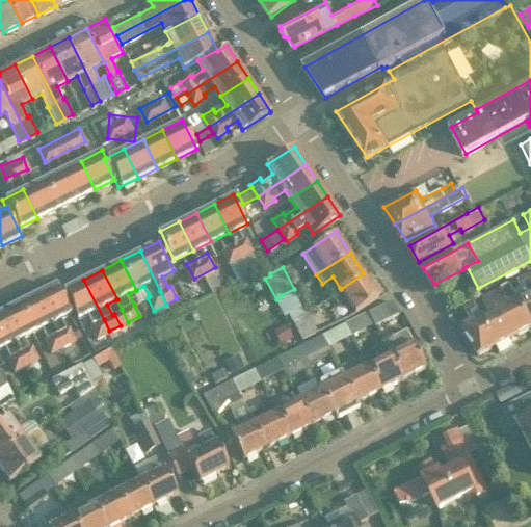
[(187,281),(191,293),(214,285),(210,273),(187,281)]
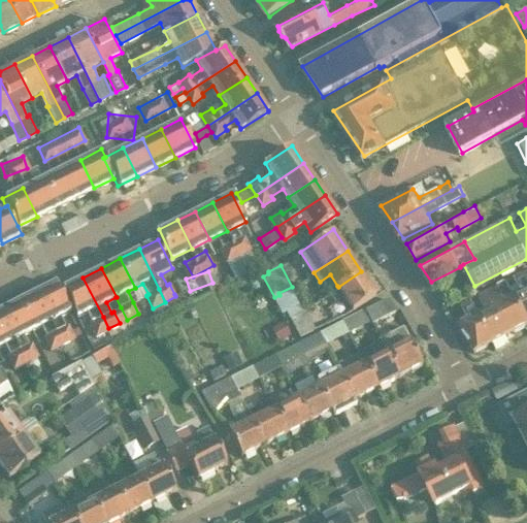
[(338,287),(337,286),(329,292),(335,301),(344,295),(353,308),(375,293),(361,271),(338,287)]
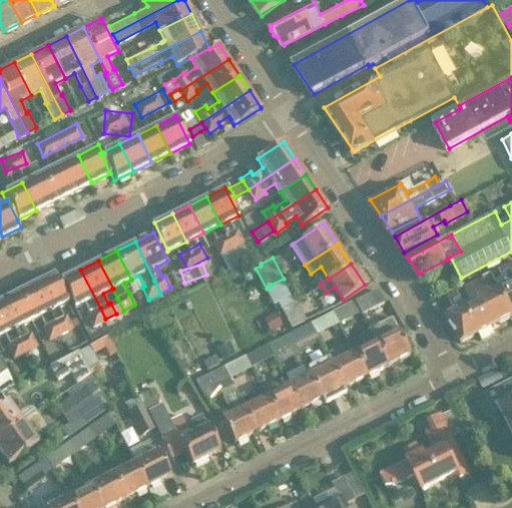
[(511,270),(509,265),(492,273),(511,312),(511,270)]
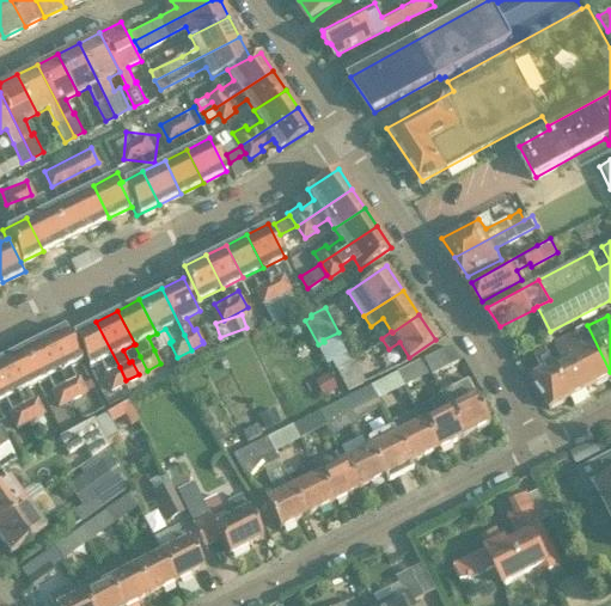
[(96,322),(74,332),(91,366),(103,361),(109,373),(107,374),(112,387),(126,380),(120,367),(96,322)]
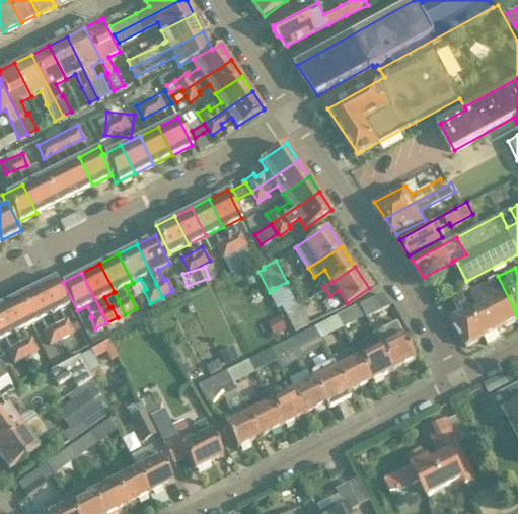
[(54,276),(35,285),(50,313),(68,304),(54,276)]
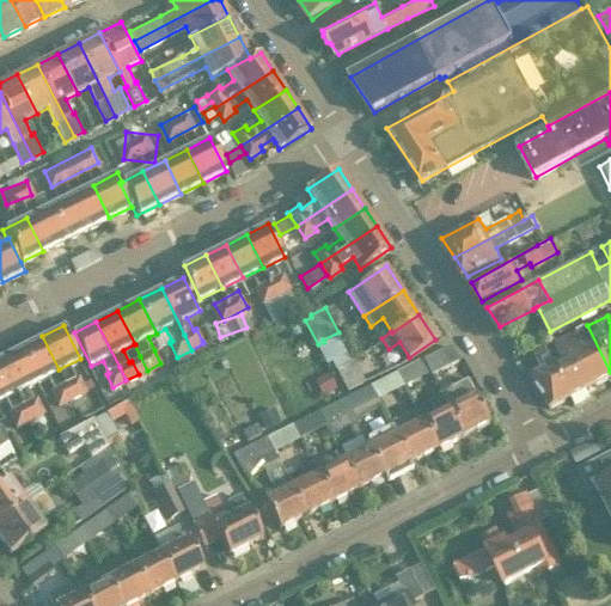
[(587,325),(567,336),(592,385),(610,375),(610,372),(587,325)]
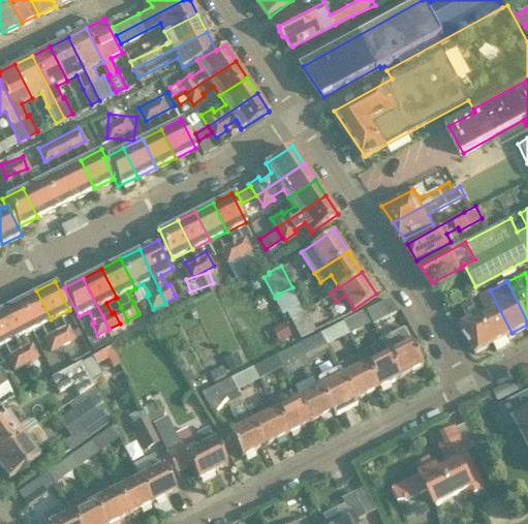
[(305,310),(304,309),(292,287),(279,294),(280,296),(291,317),(305,310)]
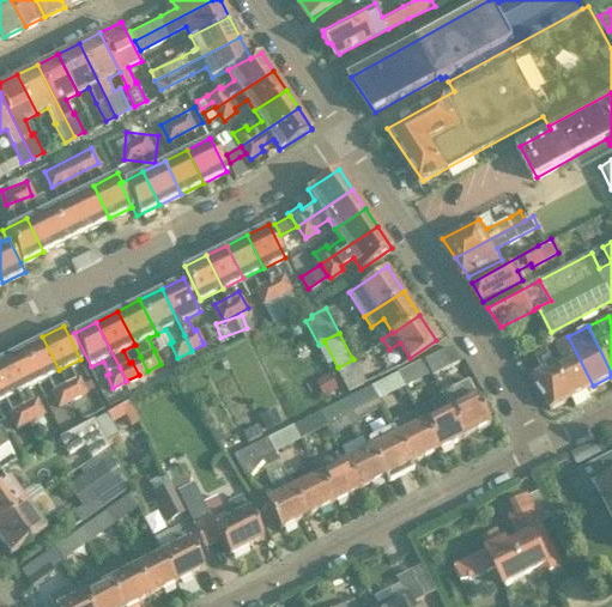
[(42,337),(22,347),(38,381),(59,370),(42,337)]
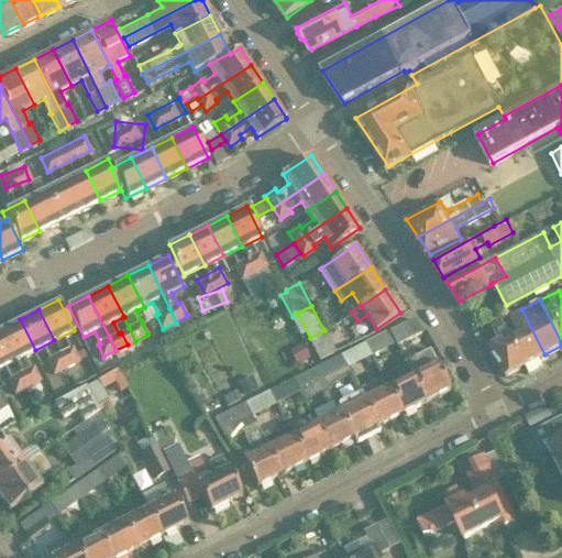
[(186,314),(187,316),(176,323),(179,329),(200,319),(195,309),(186,314)]
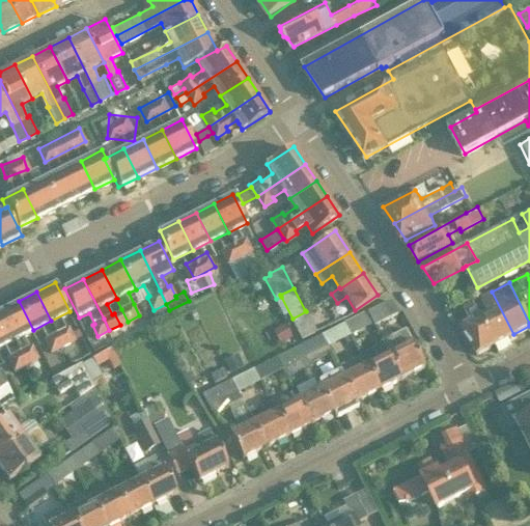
[(491,312),(482,315),(482,316),(496,342),(513,334),(492,292),(482,296),(491,312)]
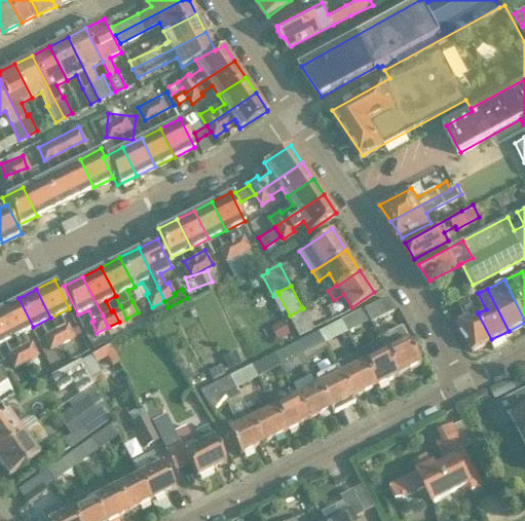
[(365,305),(372,320),(395,309),(387,294),(365,305)]
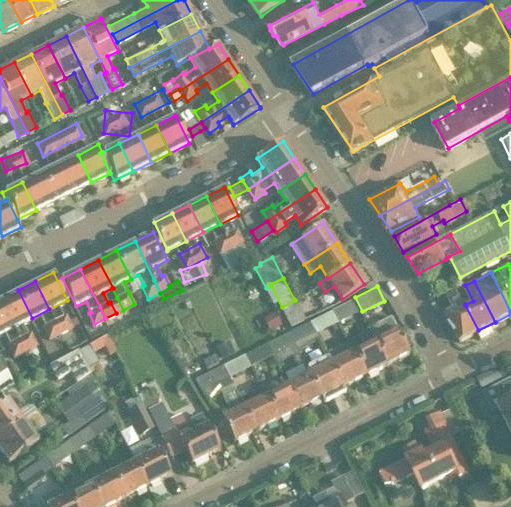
[(465,305),(465,304),(457,289),(449,294),(456,309),(445,315),(461,339),(478,330),(465,305)]
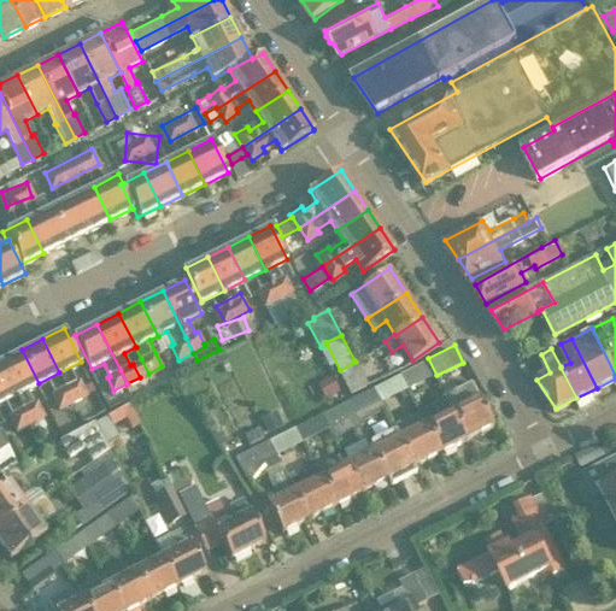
[(22,350),(0,360),(17,393),(39,383),(22,350)]
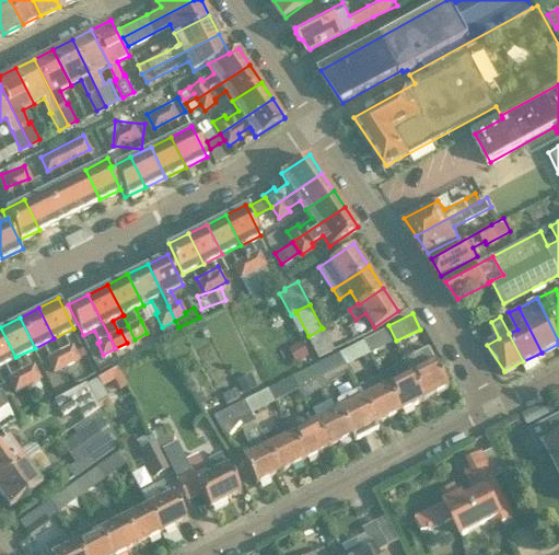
[(175,321),(162,327),(165,334),(178,327),(175,321)]
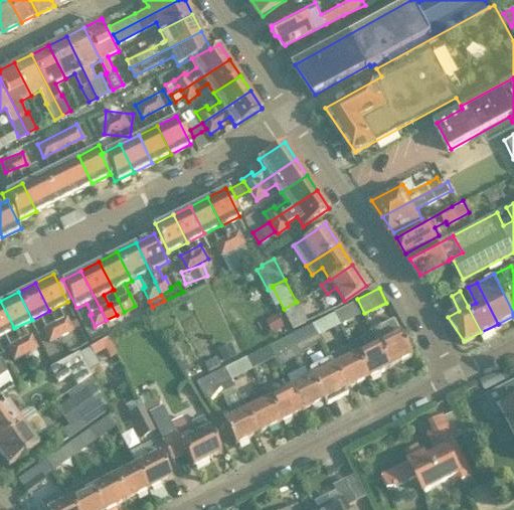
[(364,313),(357,299),(335,310),(341,323),(362,312),(363,314),(364,313)]
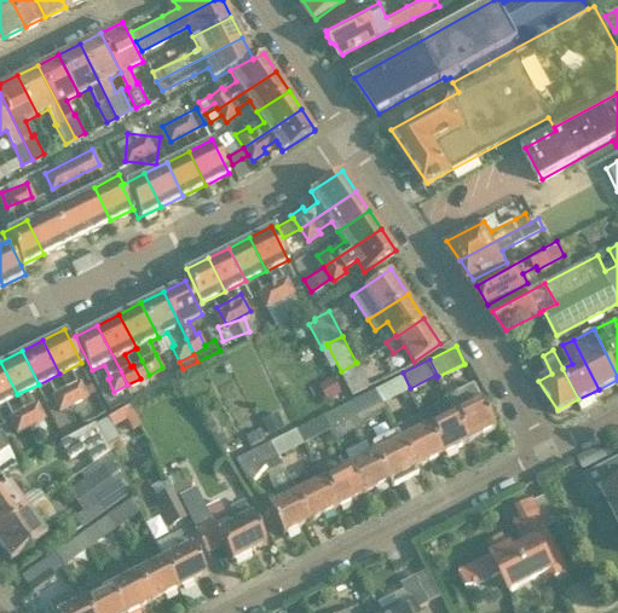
[(0,362),(0,360),(0,403),(17,394),(0,362)]
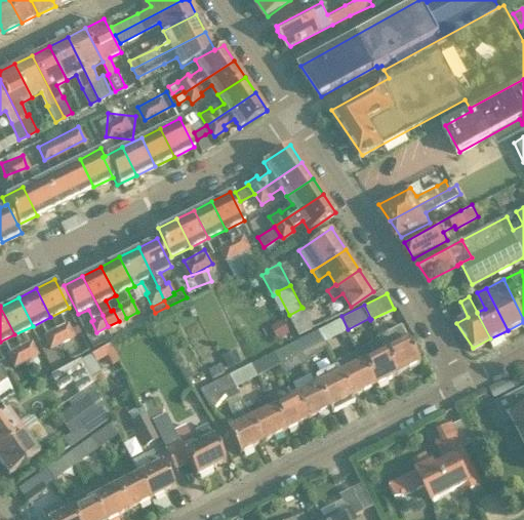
[(303,308),(289,315),(298,333),(312,326),(303,308)]
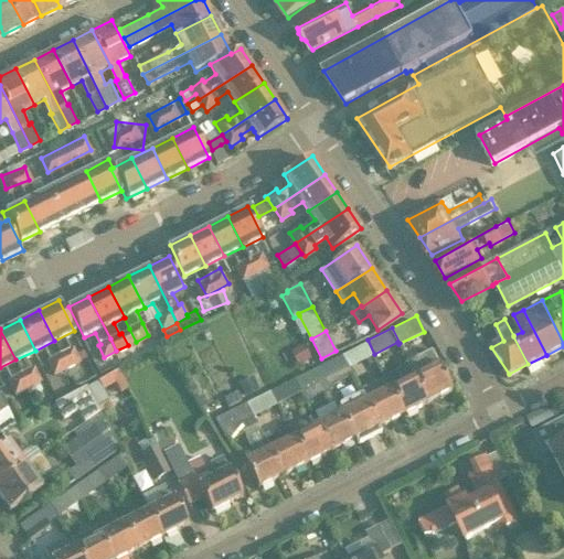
[(136,342),(142,354),(155,347),(148,335),(136,342)]
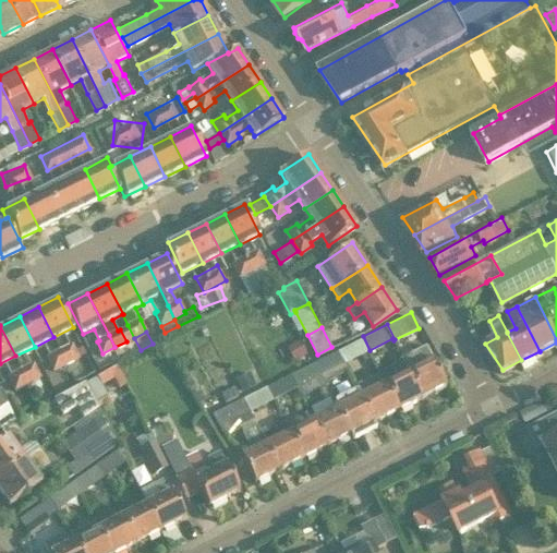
[(370,350),(363,336),(339,348),(346,362),(370,350)]
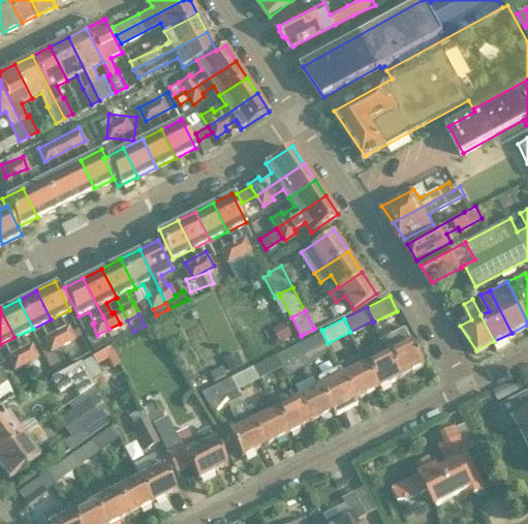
[(73,320),(45,334),(53,348),(81,335),(73,320)]
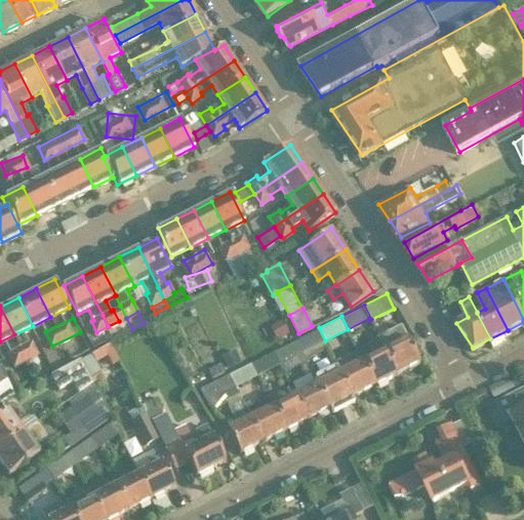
[(123,329),(119,322),(119,321),(108,326),(112,334),(123,329)]
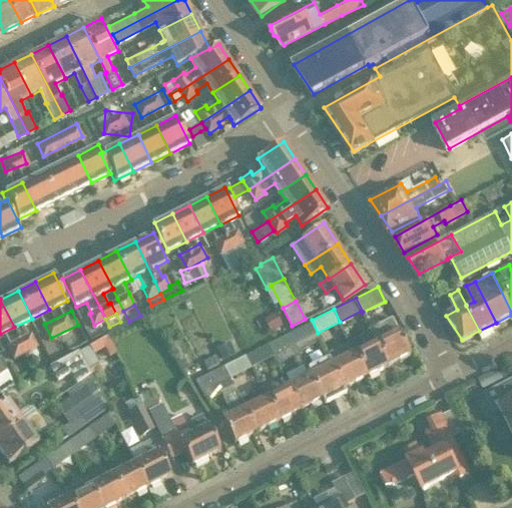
[(370,327),(389,364),(411,353),(399,329),(392,316),(370,327)]
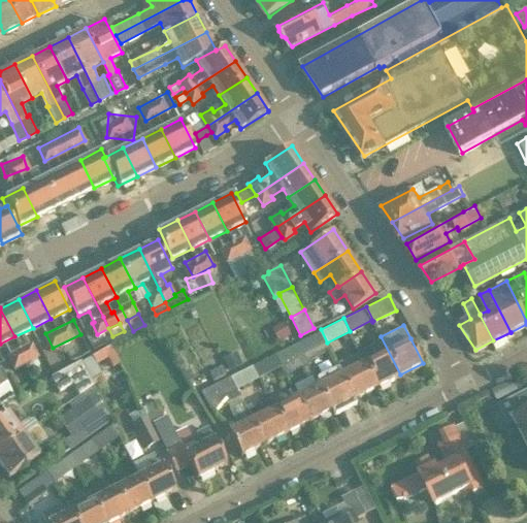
[(327,342),(321,329),(298,340),(305,354),(327,342)]
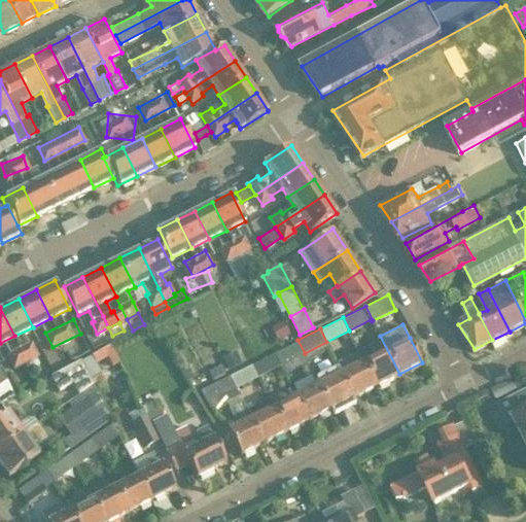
[(399,374),(380,336),(379,336),(380,338),(370,343),(376,354),(364,360),(378,385),(399,374)]
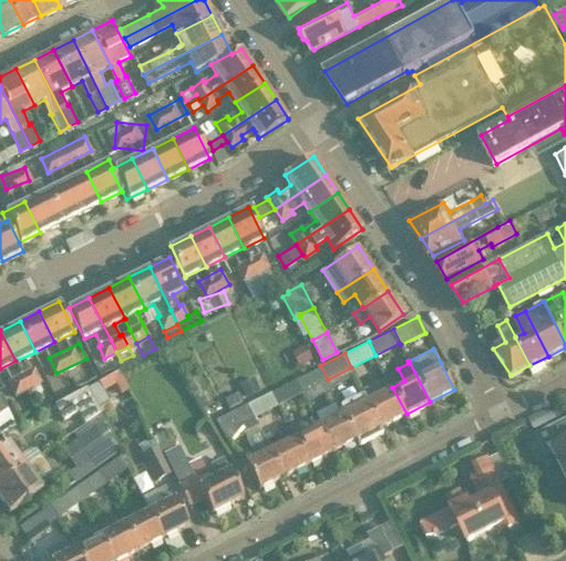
[(9,377),(17,392),(44,378),(38,363),(9,377)]
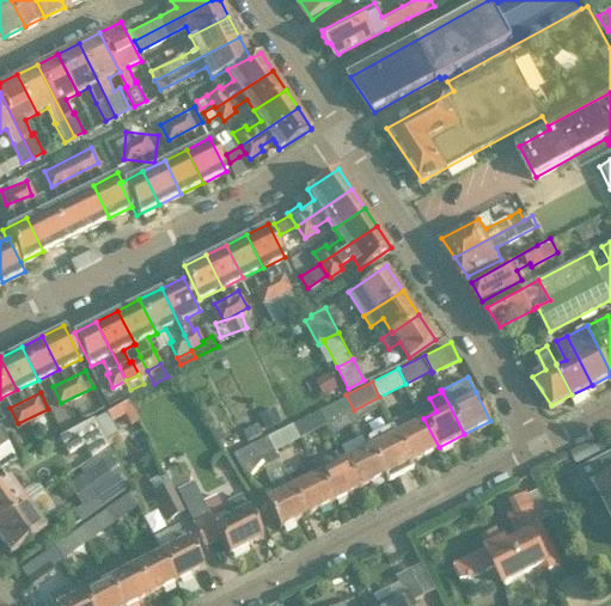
[(346,395),(319,408),(328,423),(354,410),(346,395)]
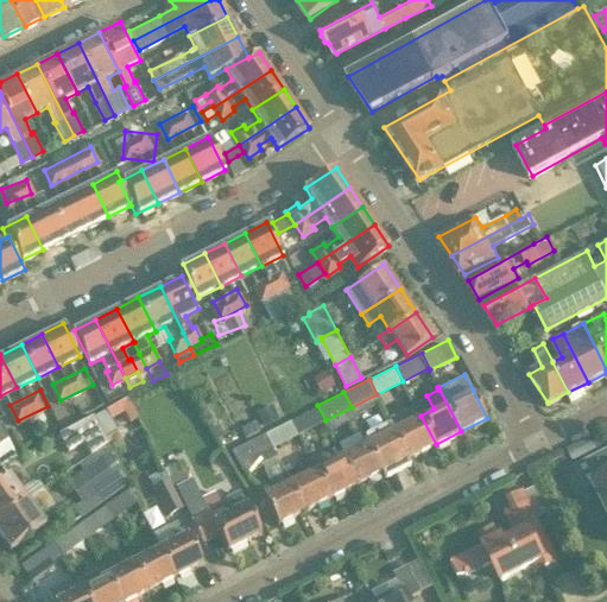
[(273,404),(260,410),(265,420),(278,414),(273,404)]
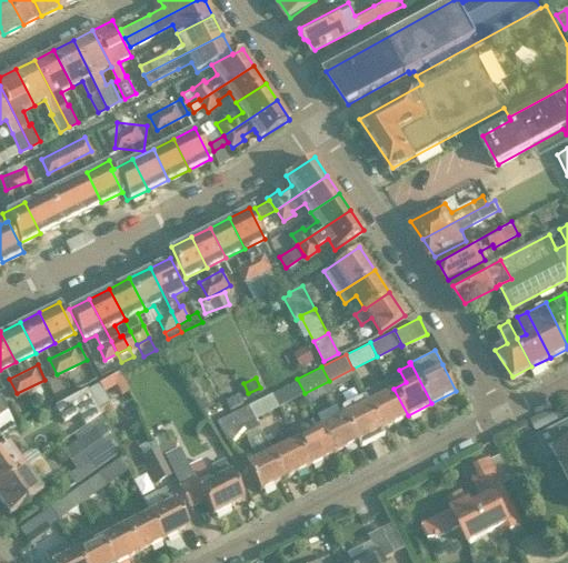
[(305,393),(297,379),(273,391),(280,405),(305,393)]
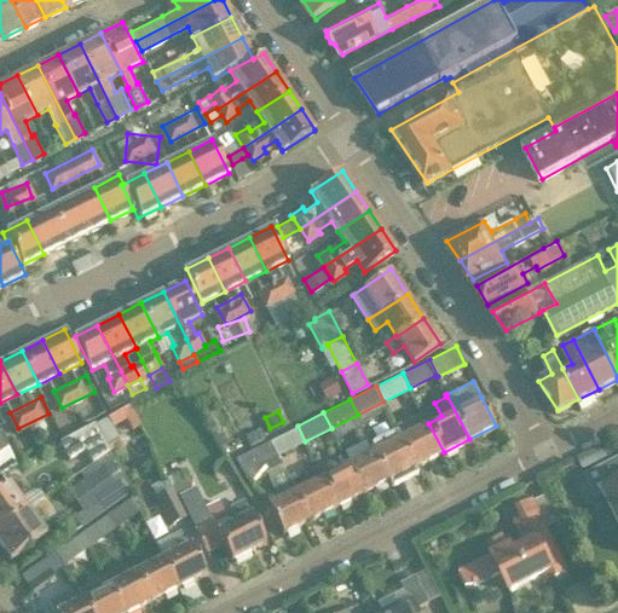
[(109,414),(96,420),(109,445),(121,438),(109,414)]
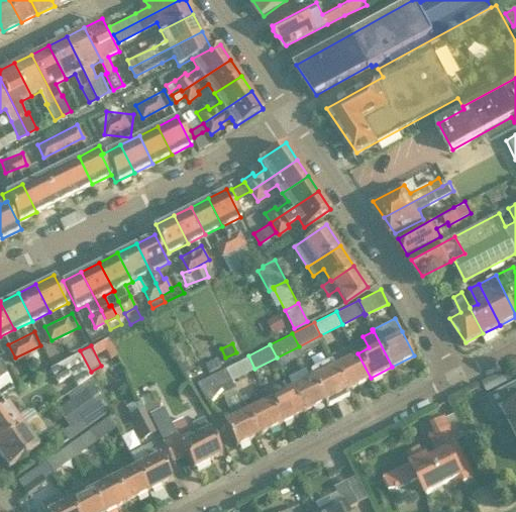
[(91,372),(80,350),(50,367),(58,380),(72,373),(78,383),(93,375),(91,372)]
